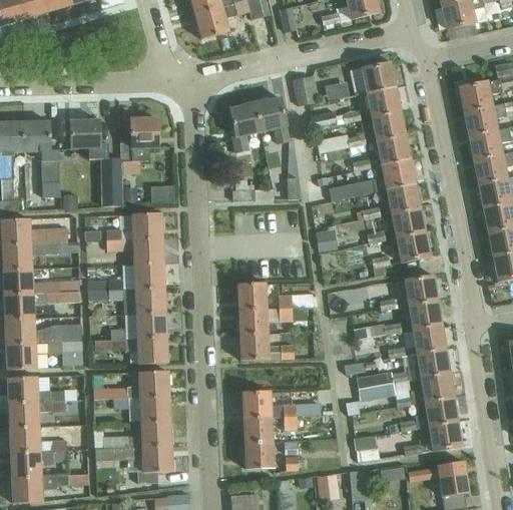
[(0,0),(0,18),(2,25),(26,18),(20,0),(0,0)]
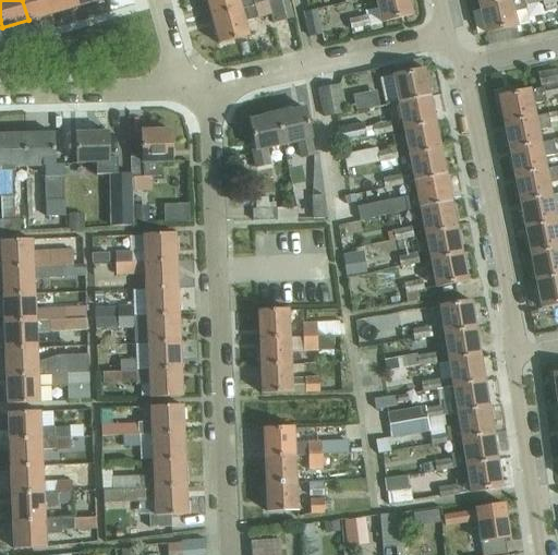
[(22,0),(28,20),(53,12),(49,0),(22,0)]
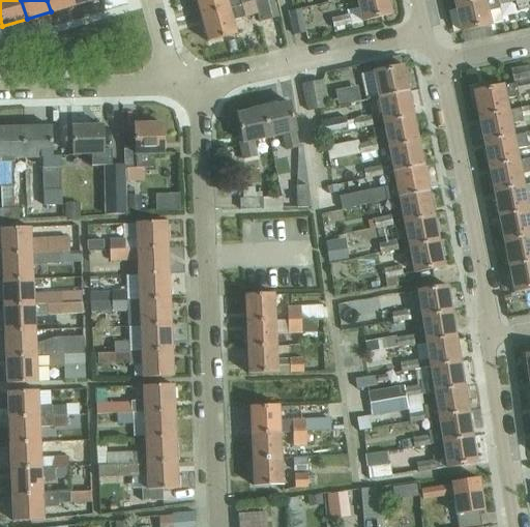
[(47,0),(51,11),(76,4),(74,0),(47,0)]
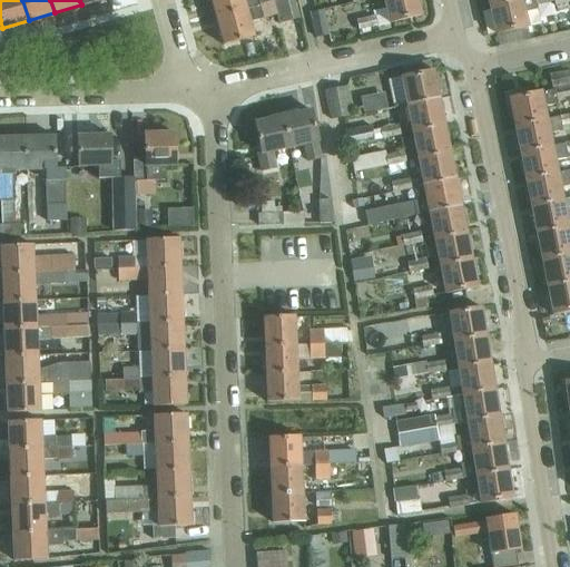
[(212,0),(217,17),(276,0),(212,0)]
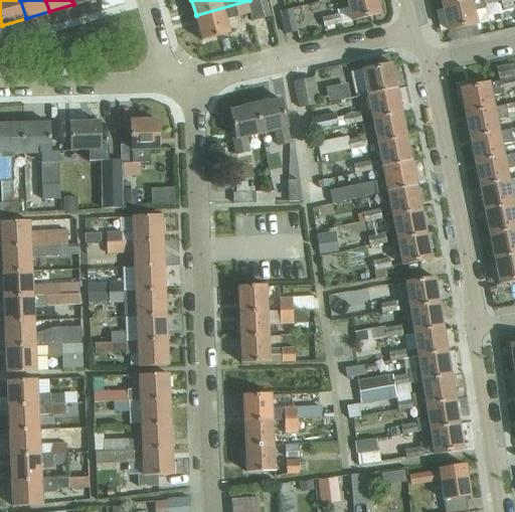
[(249,0),(196,15),(203,40),(231,32),(228,19),(252,13),(253,18),(272,13),(269,0),(249,0)]
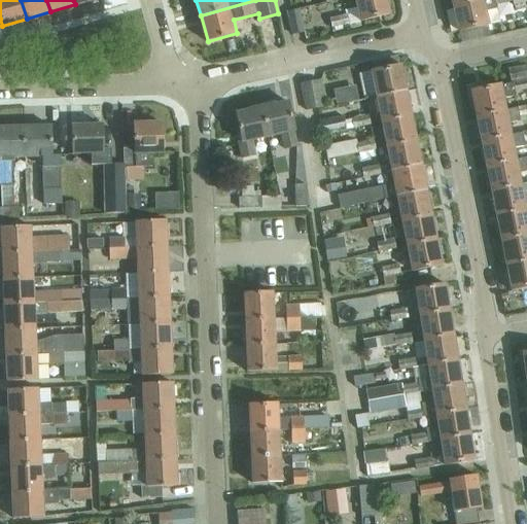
[(356,0),(357,6),(346,8),(347,13),(330,18),(332,26),(360,19),(361,20),(390,12),(387,0),(356,0)]
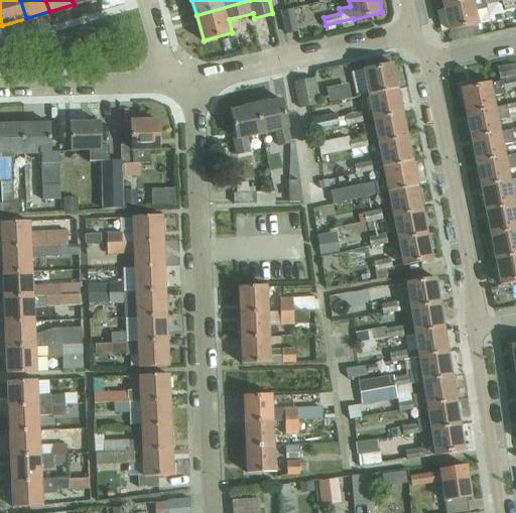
[(465,0),(444,5),(450,29),(479,22),(489,20),(486,7),(485,2),(494,0),(502,0),(503,2),(511,0),(465,0)]
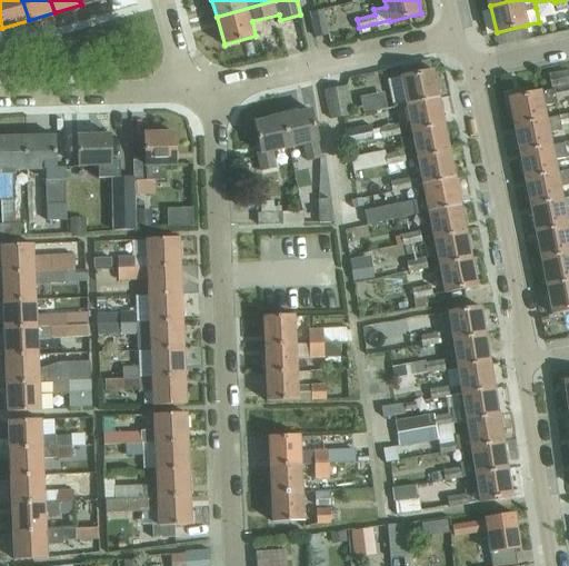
[(310,10),(316,35),(329,32),(325,8),(310,10)]
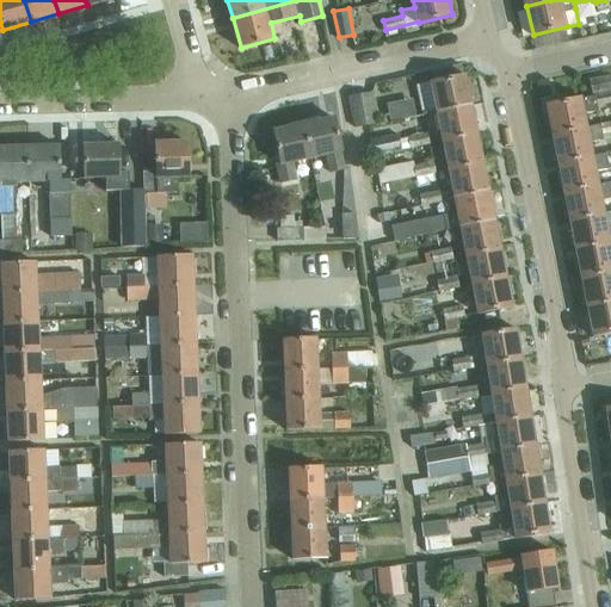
[(463,62),(436,68),(438,79),(466,73),(463,62)]
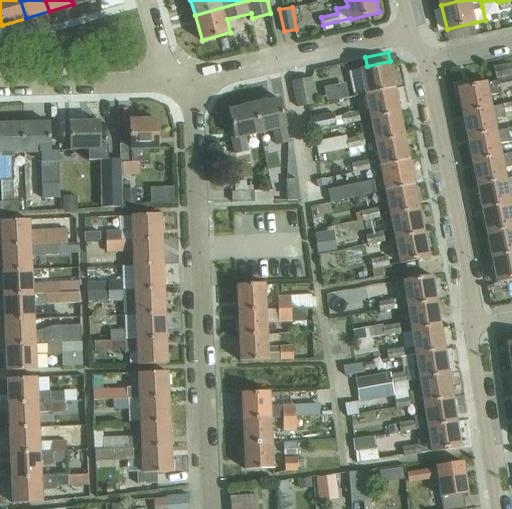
[(360,94),(368,93),(396,87),(390,61),(367,66),(363,67),(363,68),(355,69),(360,94)]
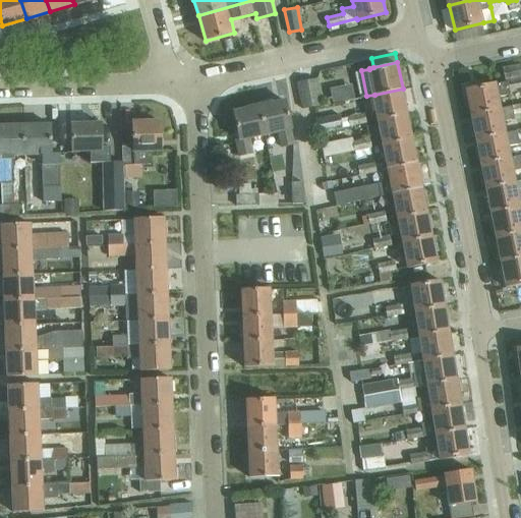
[(520,63),(503,67),(506,79),(520,76),(520,63)]
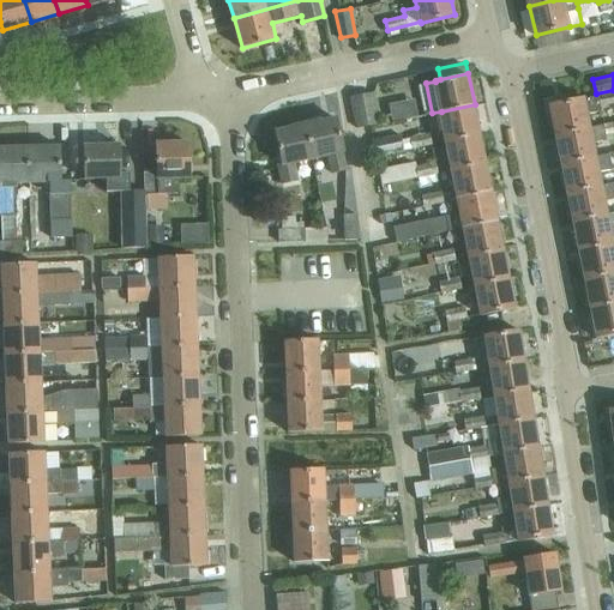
[(350,94),(356,124),(378,119),(372,90),(350,94)]
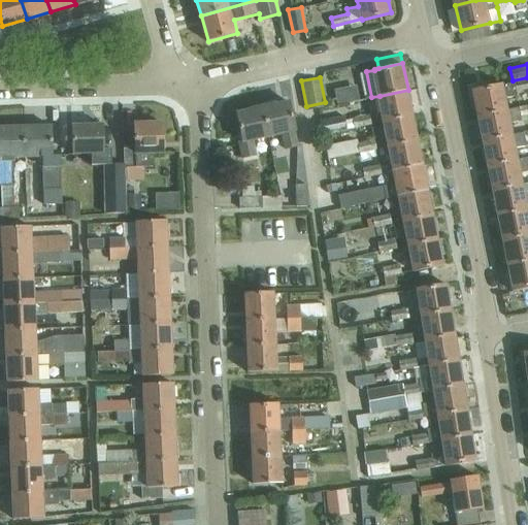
[(473,89),(479,115),(507,108),(505,98),(518,96),(517,91),(527,88),(527,79),(502,85),(502,84),(473,89)]
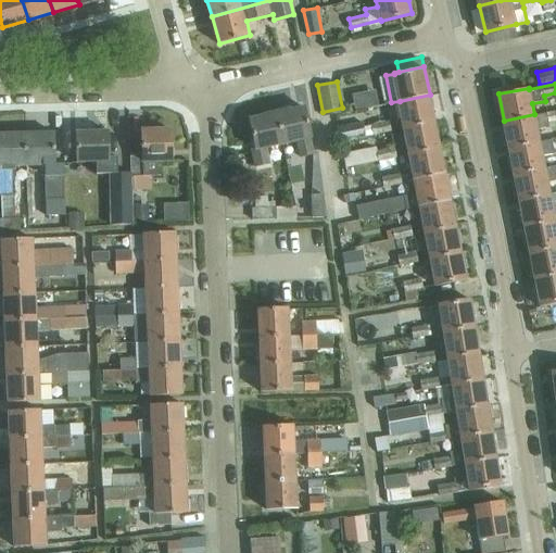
[(400,101),(405,127),(434,121),(430,95),(400,101)]
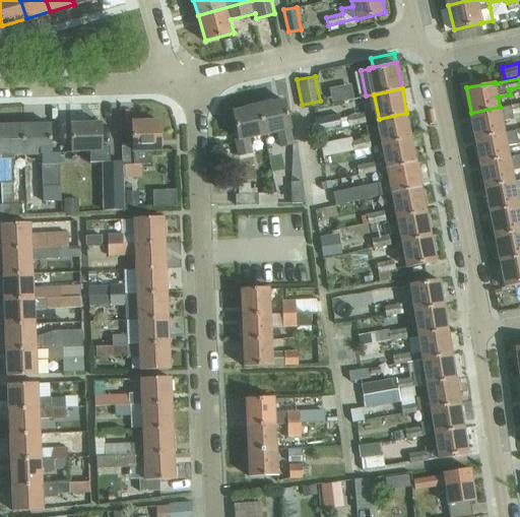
[(284,97),(258,103),(265,132),(277,130),(280,144),(293,141),(289,127),(290,126),(284,97)]
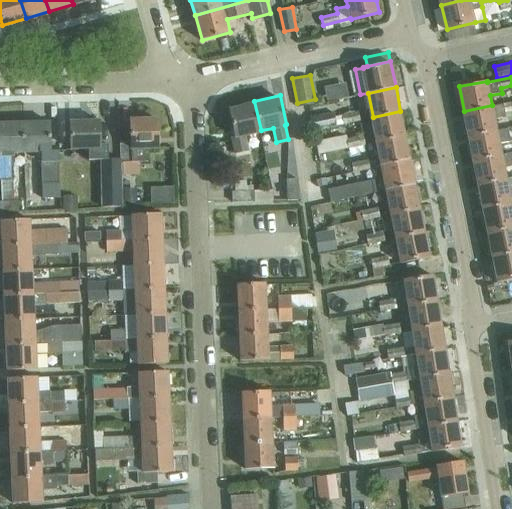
[(492,105),(464,111),(469,135),(496,129),(494,117),(506,115),(505,111),(511,109),(511,99),(503,102),(492,105)]
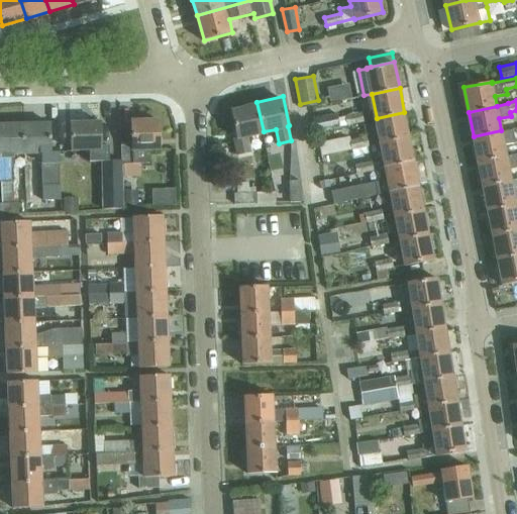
[(264,131),(256,102),(232,107),(239,136),(235,137),(238,152),(250,149),(247,135),(264,131)]
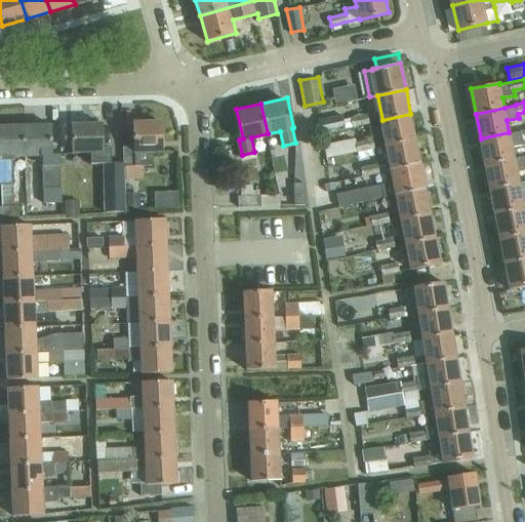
[(344,112),(320,116),(322,129),(346,125),(347,126),(370,122),(368,112),(345,117),(344,112)]
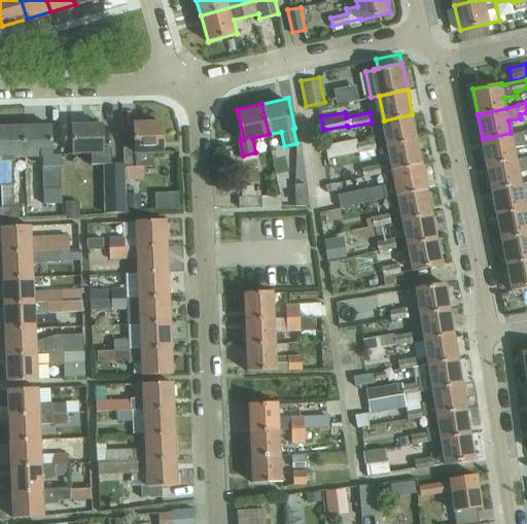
[(384,120),(389,145),(417,139),(412,114),(384,120)]
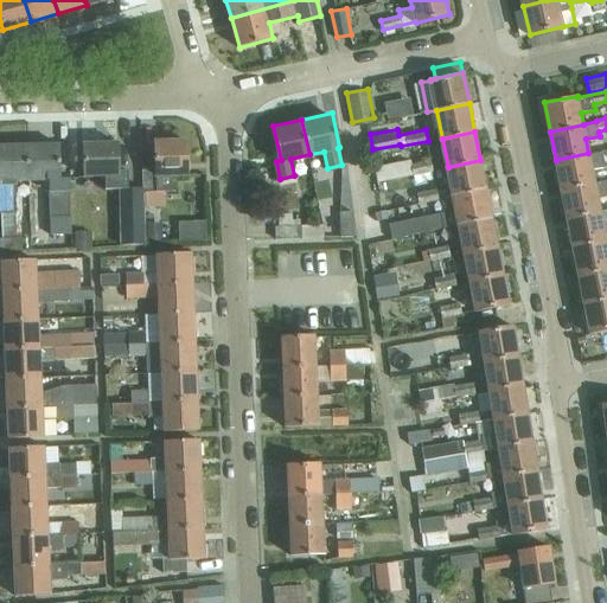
[(155,165),(142,165),(142,191),(144,191),(145,205),(164,204),(164,190),(174,190),(174,174),(187,174),(186,139),(155,140),(155,165)]
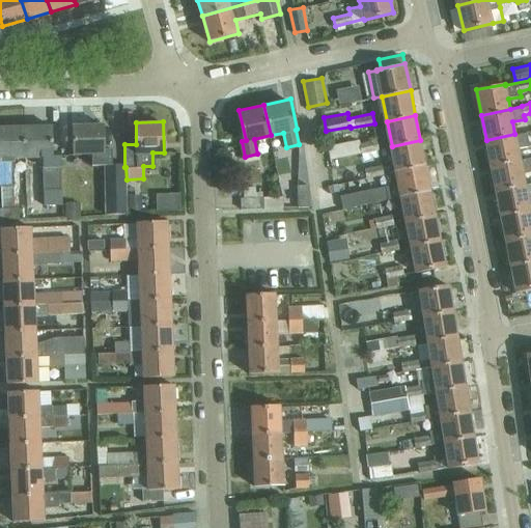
[(103,123),(73,123),(73,153),(91,153),(91,164),(103,164),(104,215),(126,214),(124,163),(112,164),(112,148),(104,148),(103,123)]
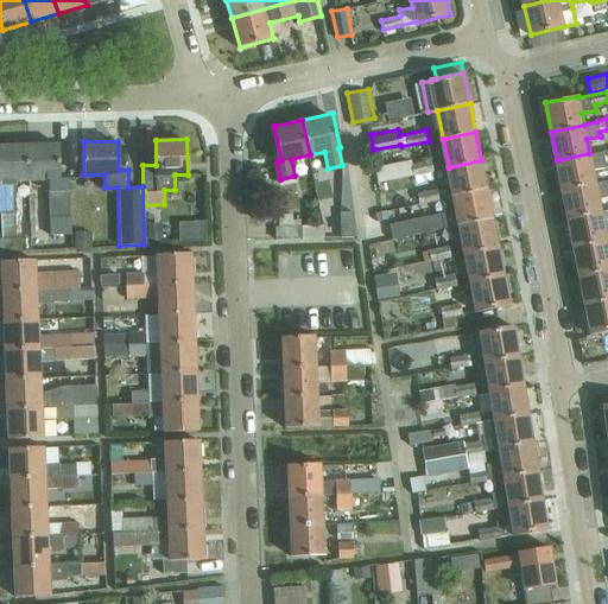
[(59,142),(27,144),(29,179),(48,178),(50,217),(51,233),(73,231),(71,217),(70,176),(61,177),(59,142)]
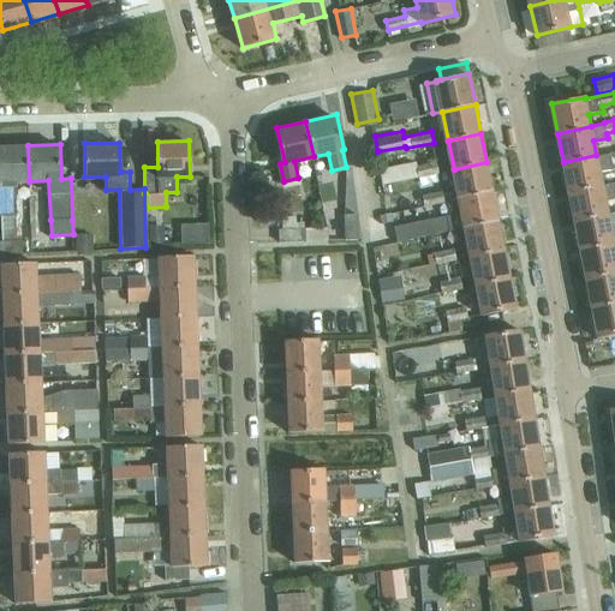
[(23,239),(16,239),(15,214),(17,214),(16,181),(29,181),(28,145),(0,145),(0,226),(0,240),(1,253),(23,253),(23,239)]
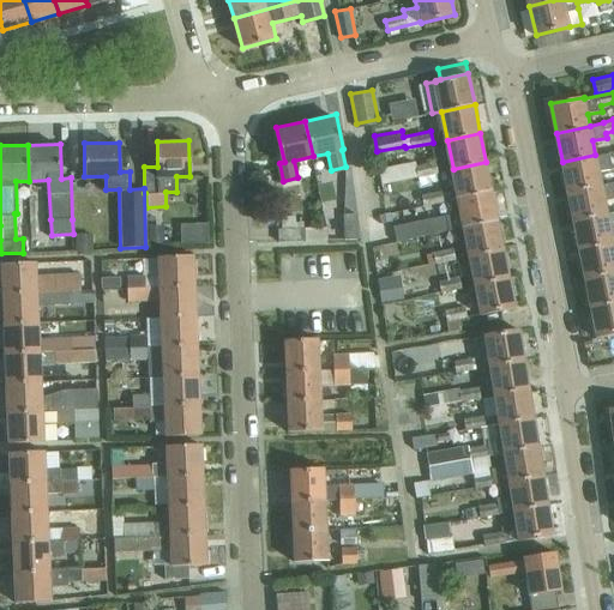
[(563,162),(567,191),(601,183),(599,169),(613,167),(612,162),(613,161),(613,150),(595,155),(563,162)]
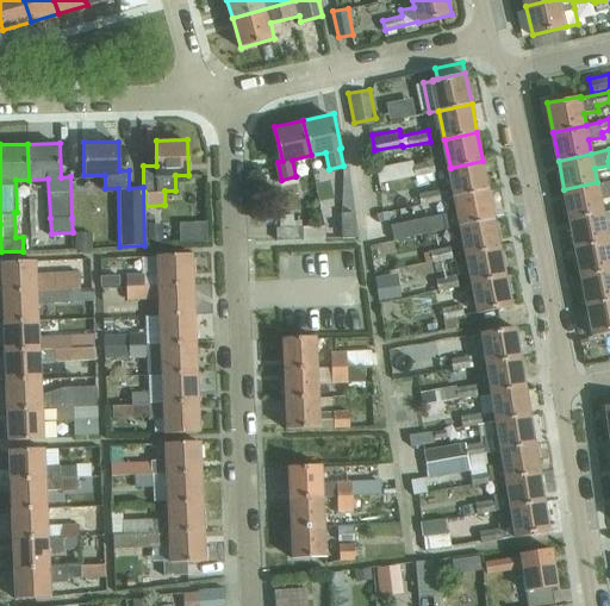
[(377,167),(379,181),(435,170),(434,160),(414,163),(414,158),(377,167)]
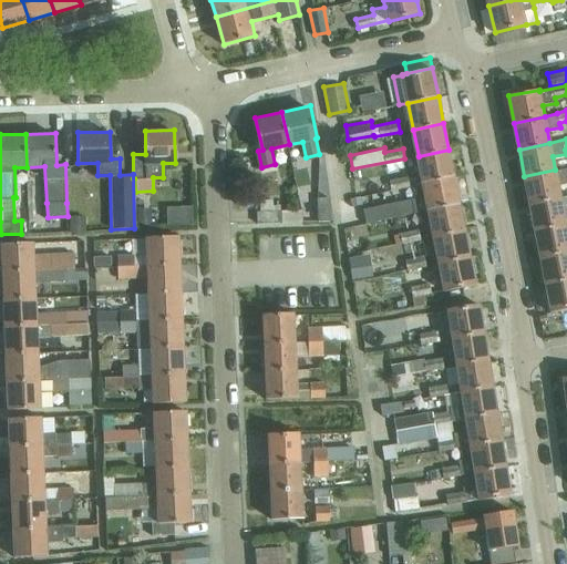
[(419,156),(423,184),(454,177),(449,150),(419,156)]
